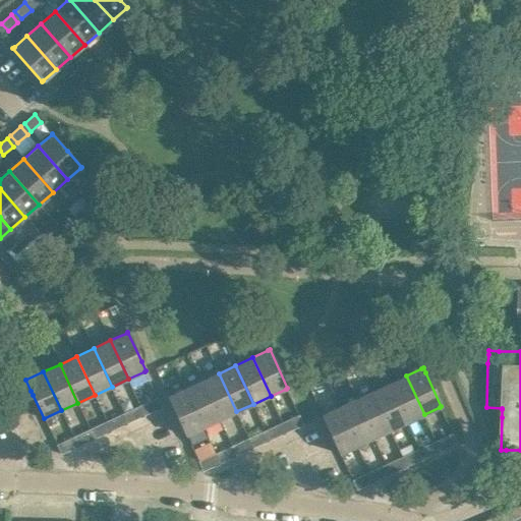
[(219,373),(201,381),(220,419),(236,411),(219,373)]
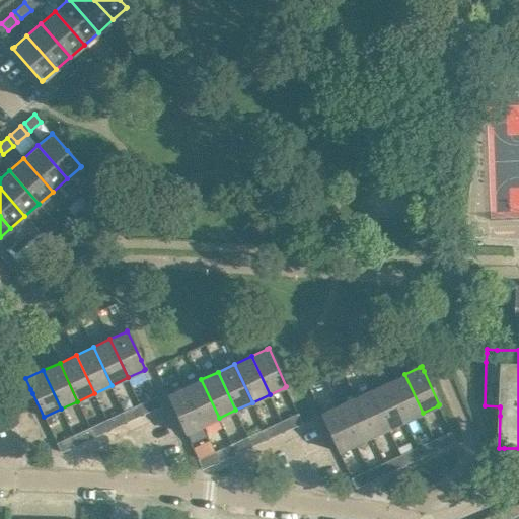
[(404,374),(387,382),(405,421),(423,413),(404,374)]
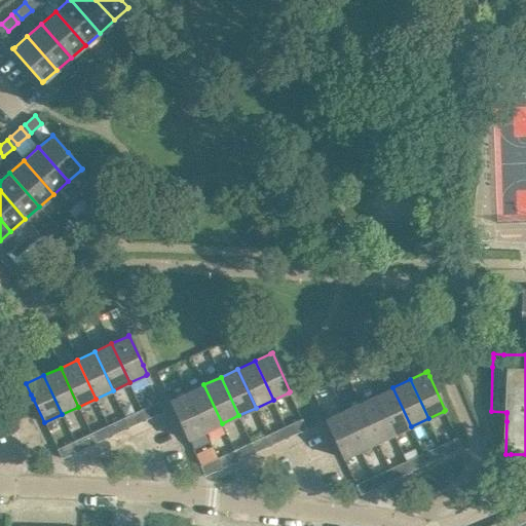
[(203,384),(186,392),(204,431),(222,423),(203,384)]
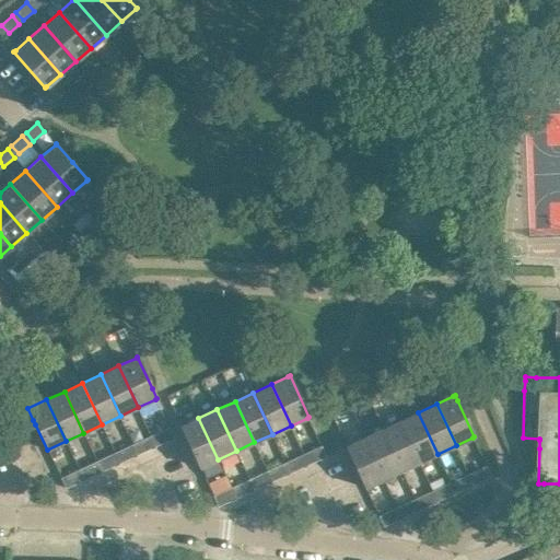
[(418,412),(400,421),(420,463),(438,454),(418,412)]
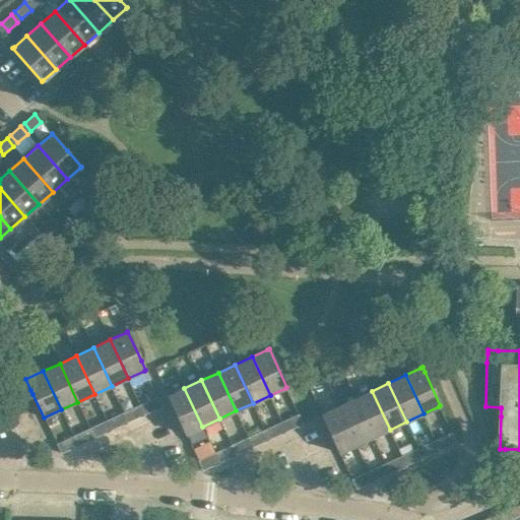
[(168,396),(185,435),(202,427),(184,388),(168,396)]
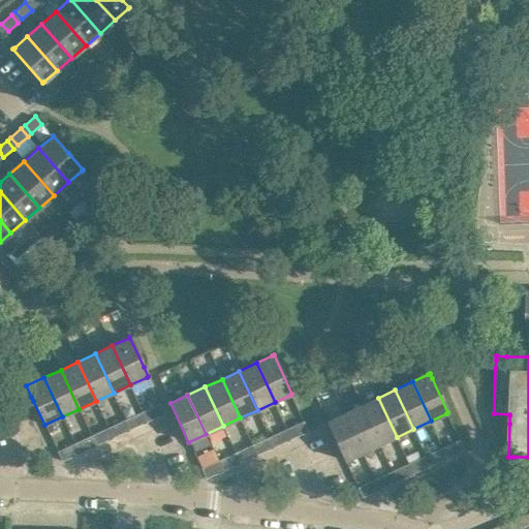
[(378,398),(361,405),(379,444),(397,437),(378,398)]
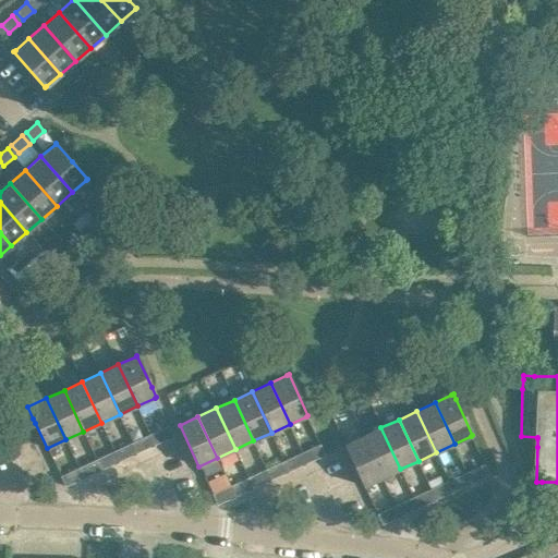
[(380,427),(363,436),(381,477),(400,469),(380,427)]
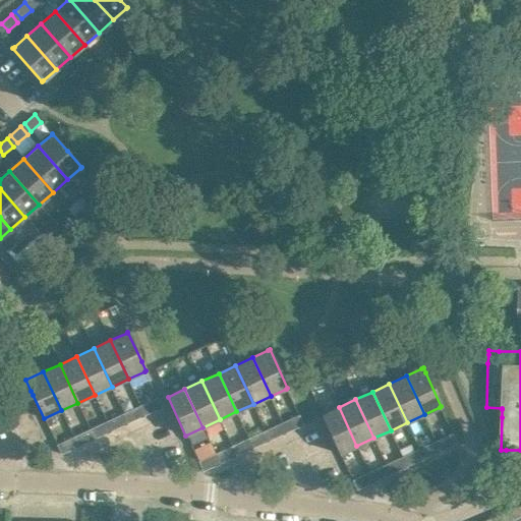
[(139,406),(143,415),(156,410),(152,400),(139,406)]
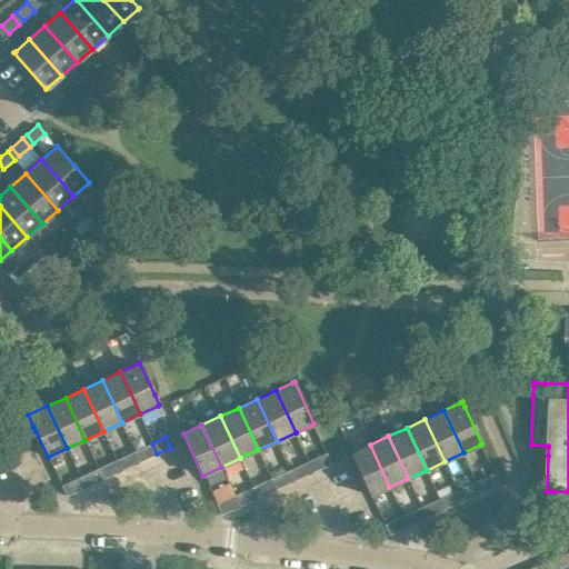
[(389,487),(370,445),(351,453),(371,496),(389,487)]
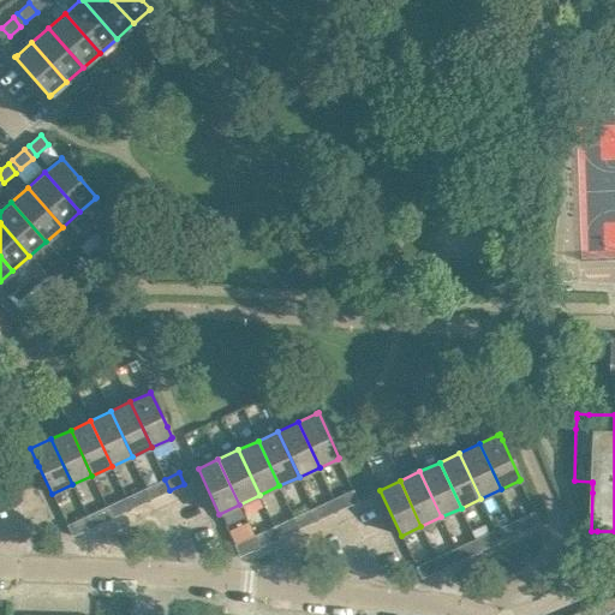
[(150,500),(165,493),(159,482),(145,489),(150,500)]
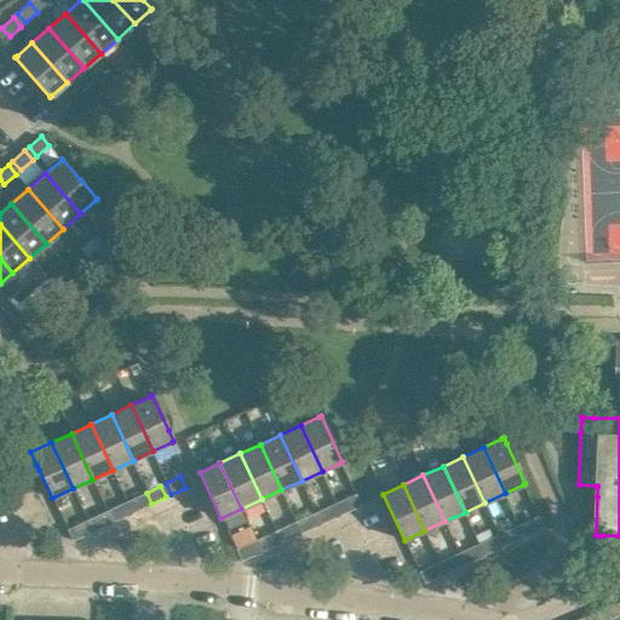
[(132,512),(145,506),(141,495),(126,501),(132,512)]
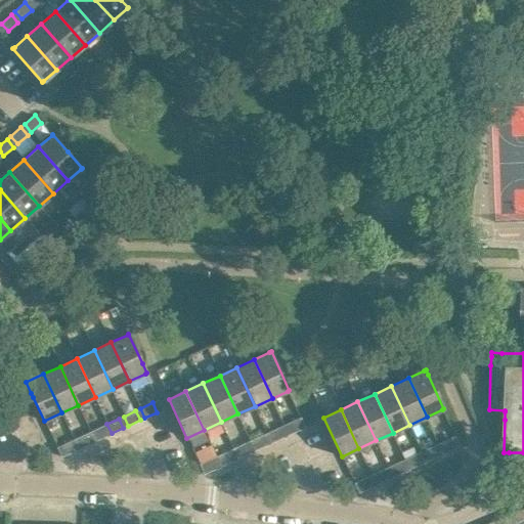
[(282,426),(288,435),(299,429),(295,420),(282,426)]
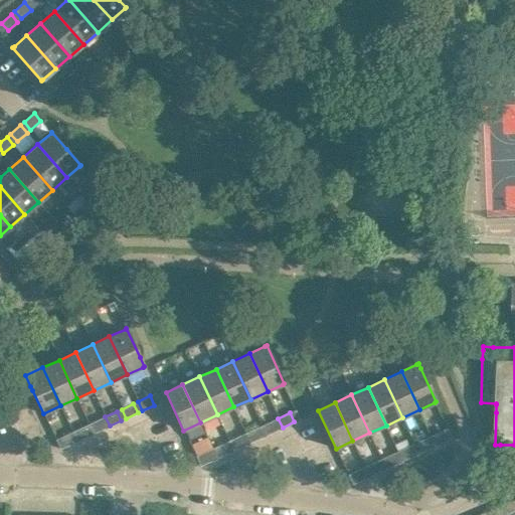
[(93,434),(105,427),(101,418),(89,424),(93,434)]
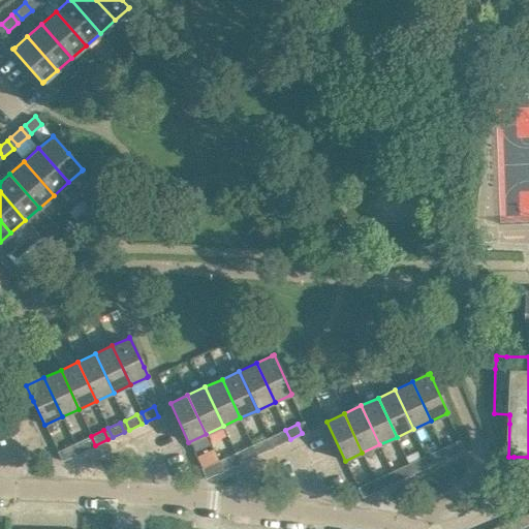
[(273,446),(285,441),(281,432),(269,437),(273,446)]
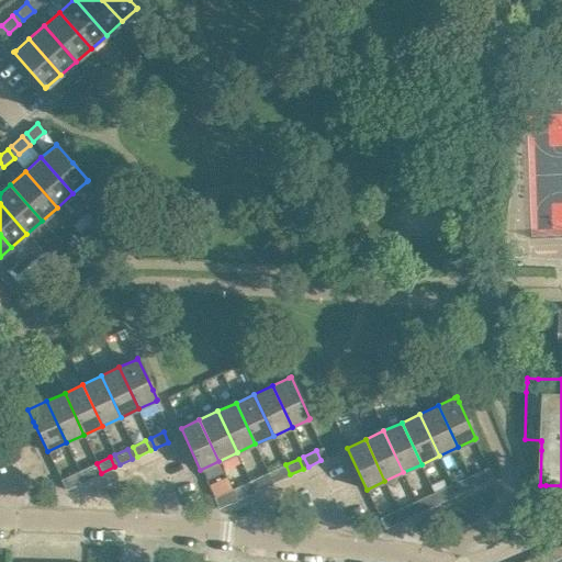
[(83,481),(97,475),(91,465),(79,471),(83,481)]
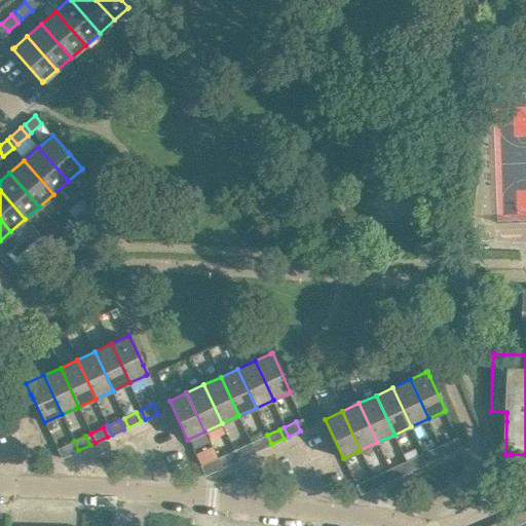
[(255,452),(267,447),(262,437),(251,443),(255,452)]
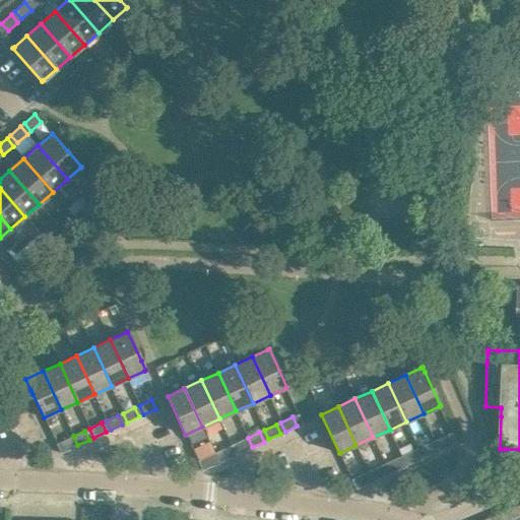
[(434,441),(439,450),(450,444),(446,435),(434,441)]
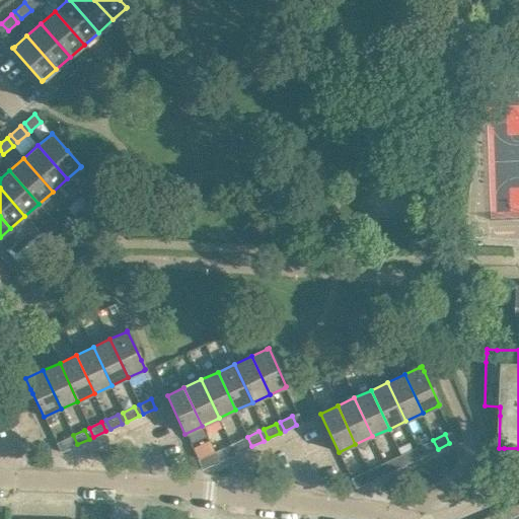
[(61,452),(72,447),(68,437),(56,443),(61,452)]
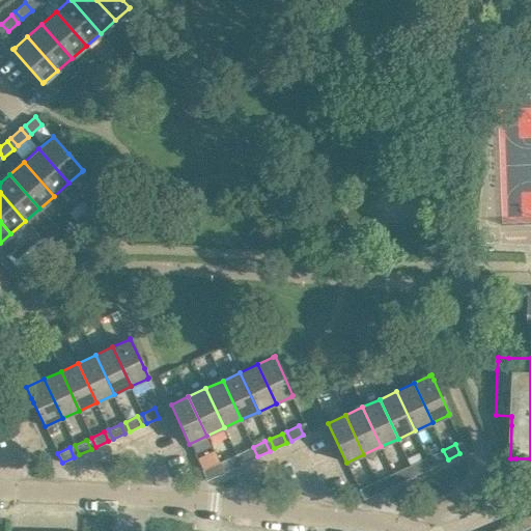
[(241,465),(252,458),(248,449),(235,454),(241,465)]
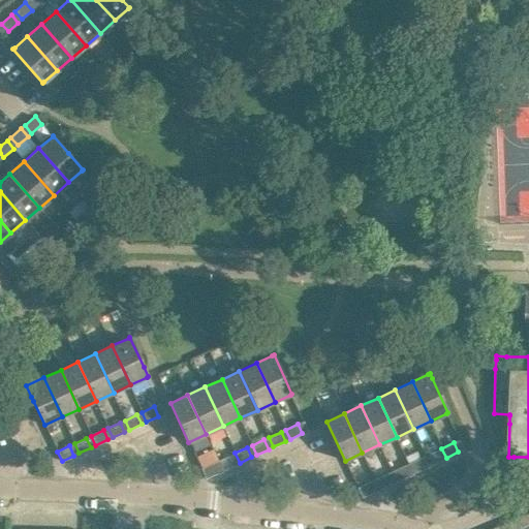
[(429,465),(441,460),(437,450),(425,456),(429,465)]
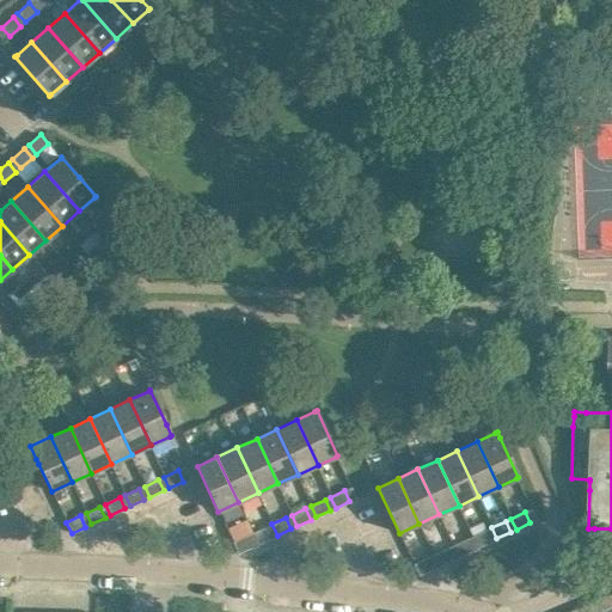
[(257,544),(271,538),(267,527),(252,533),(257,544)]
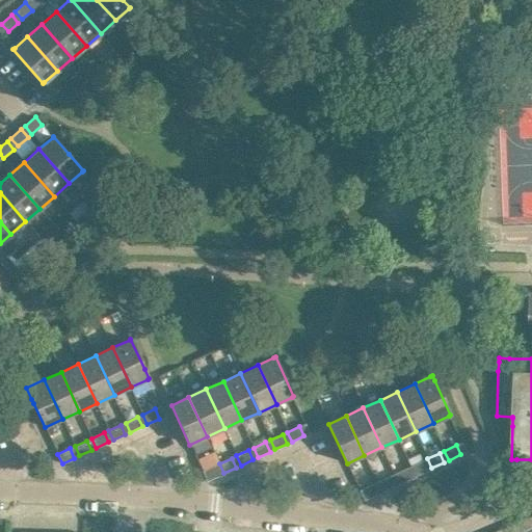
[(415,476),(427,471),(423,461),(410,467),(415,476)]
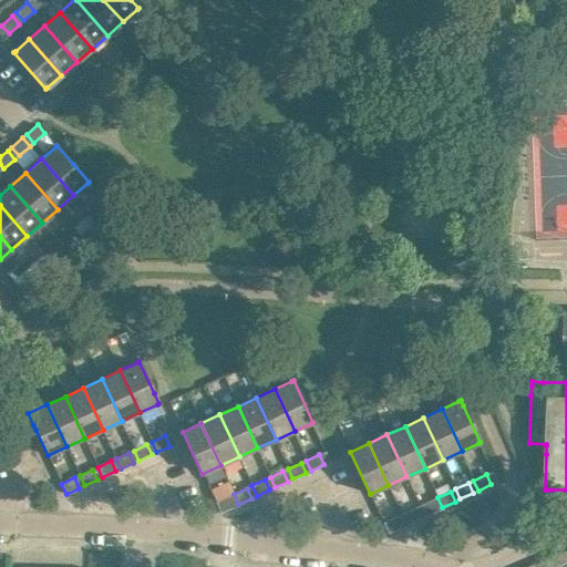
[(220,513),(234,506),(229,496),(216,503),(220,513)]
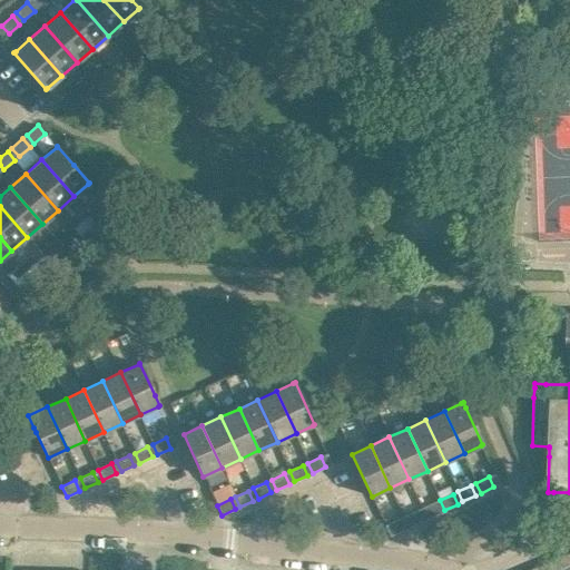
[(426,519),(440,512),(434,502),(422,509),(426,519)]
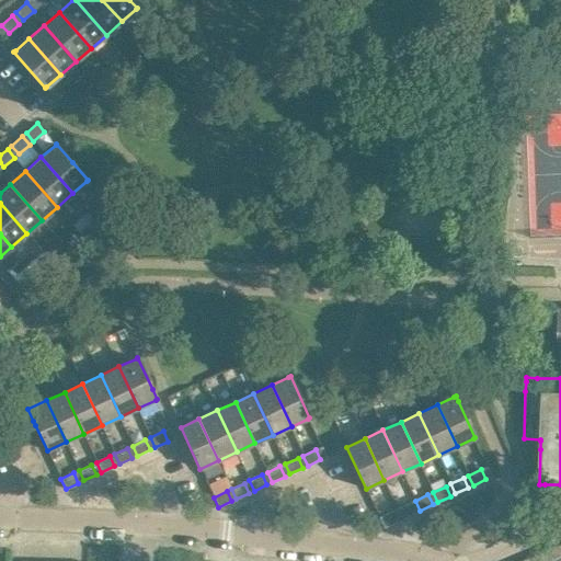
[(402,518),(414,513),(410,503),(397,508),(402,518)]
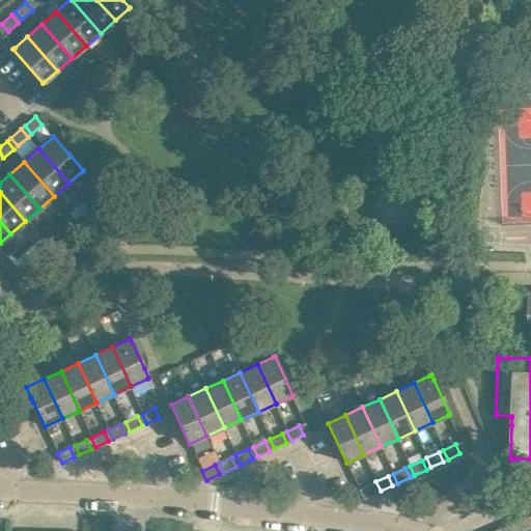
[(363,499),(375,494),(371,483),(359,490),(363,499)]
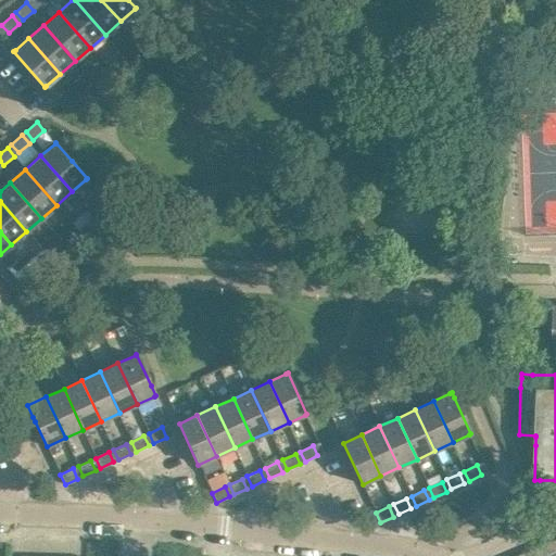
[(555,555),(555,543),(555,540),(543,545),(547,555),(555,555)]
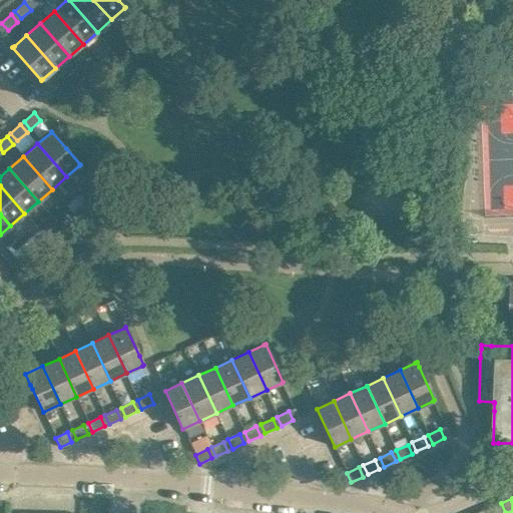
[(505,512),(501,503),(490,508),(492,512),(505,512)]
